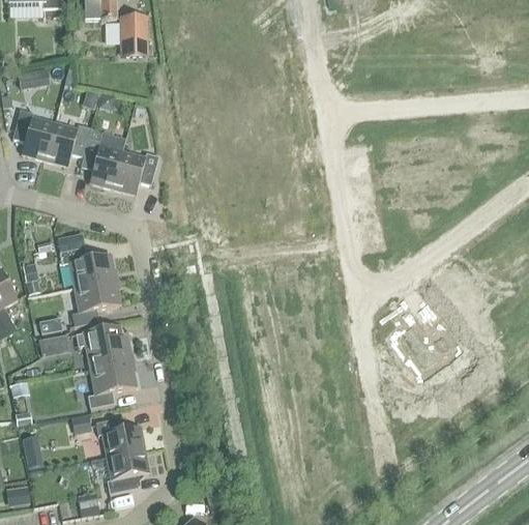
[(61,9),(62,9),(61,0),(10,0),(10,4),(42,3),(42,16),(61,16),(61,9)]
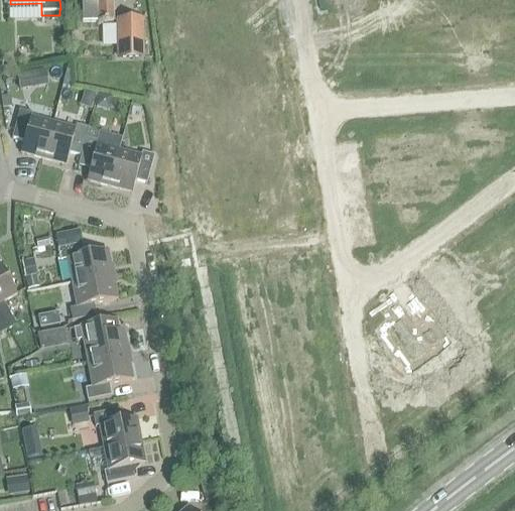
[(83,19),(113,18),(113,17),(112,0),(82,0),(83,19)]
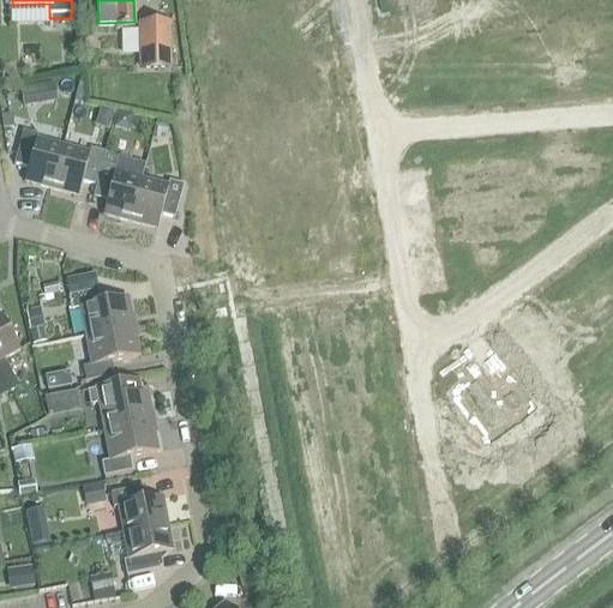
[(173,18),(139,19),(140,66),(174,65),(173,18)]
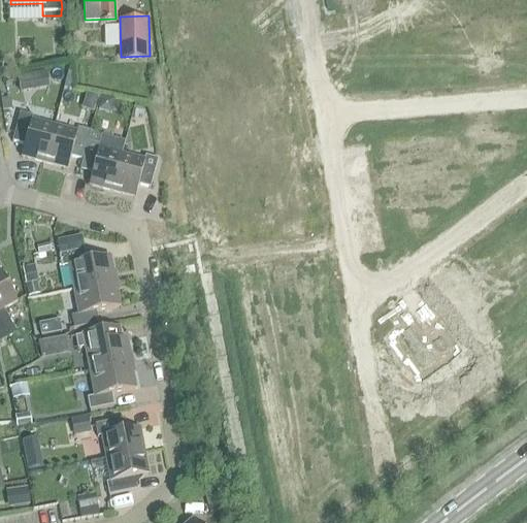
[(32,70),(18,72),(20,89),(34,86),(32,70)]
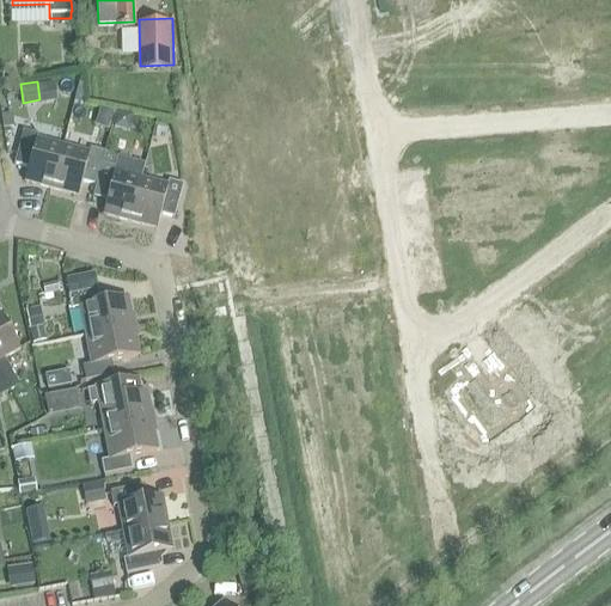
[(52,184),(62,142),(36,135),(37,130),(23,126),(13,160),(28,164),(24,177),(52,184)]
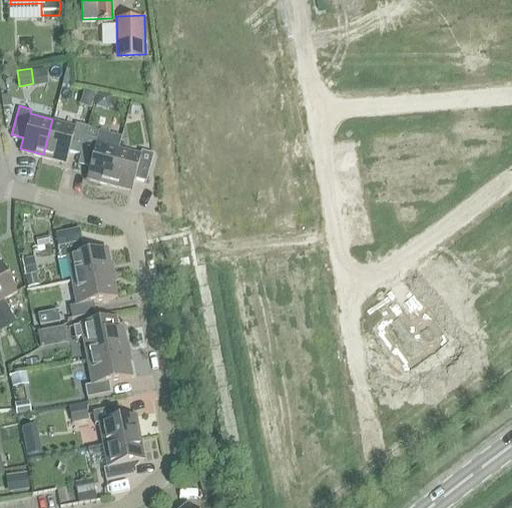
[(68,148),(79,151),(80,151),(85,133),(87,123),(75,120),(74,124),(52,119),(43,154),(65,160),(68,148)]
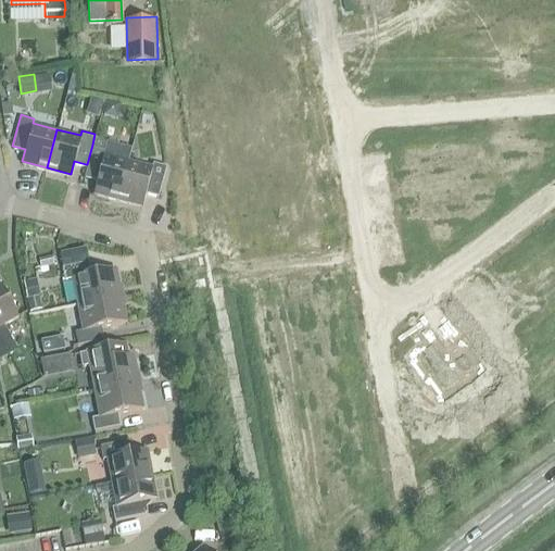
[(93,191),(117,198),(127,159),(130,146),(105,139),(103,148),(92,145),(87,164),(86,164),(84,175),(97,178),(93,191)]
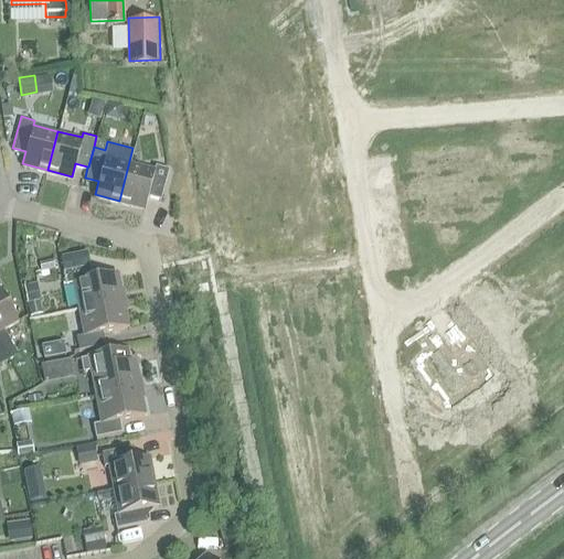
[(153,168),(129,161),(119,201),(144,207),(147,194),(160,197),(169,167),(155,163),(153,168)]
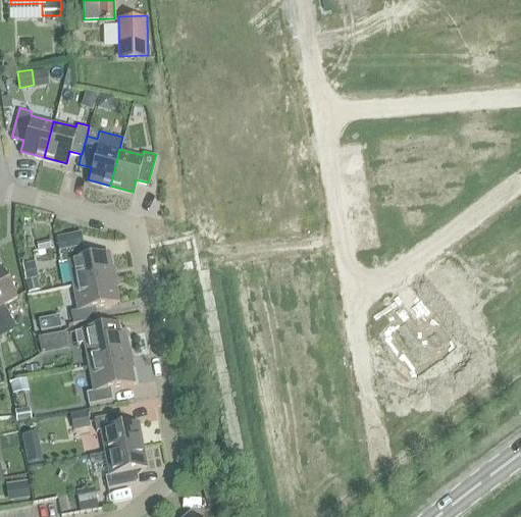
[(72,282),(113,274),(108,250),(85,255),(83,243),(58,248),(60,260),(67,259),(72,282)]
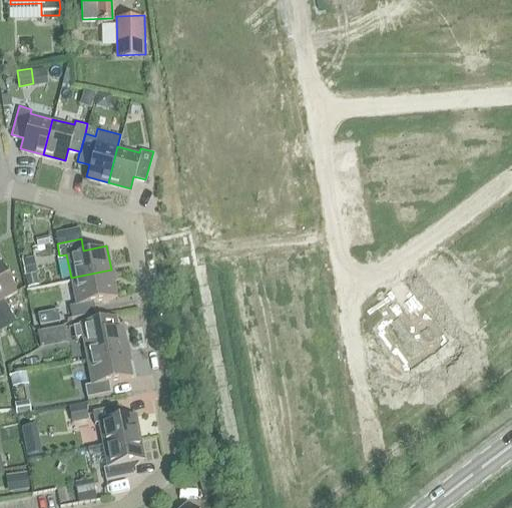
[(0,310),(8,324),(16,320),(3,297),(16,290),(0,261),(0,310)]
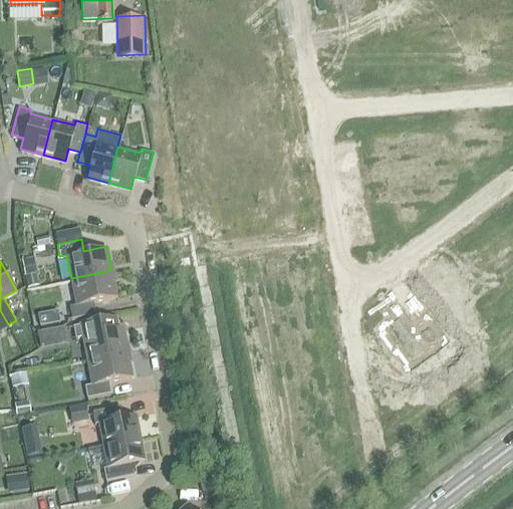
[(35,266),(23,269),(26,282),(38,280),(35,266)]
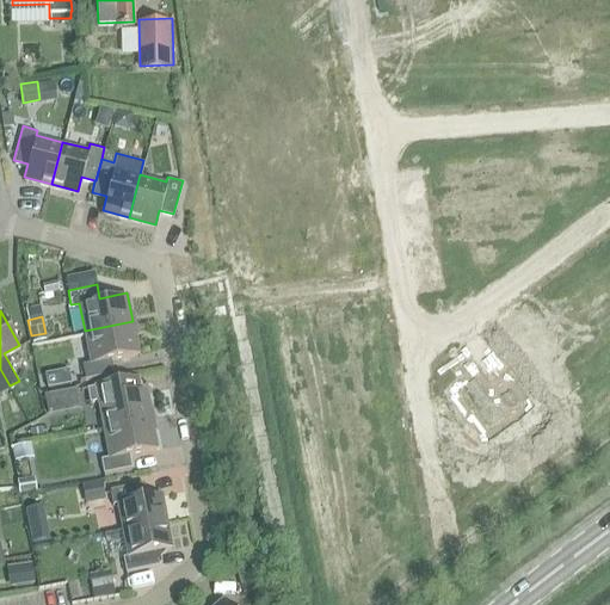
[(139,351),(133,321),(85,331),(91,359),(82,362),(85,376),(114,370),(111,356),(139,351)]
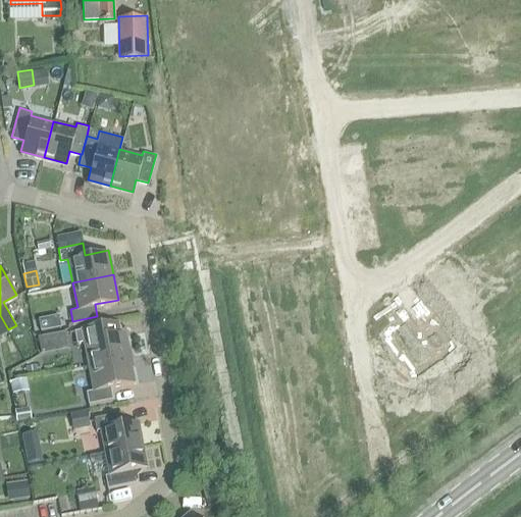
[(394,317),(384,325),(394,338),(391,339),(401,353),(404,351),(415,366),(435,351),(436,353),(452,341),(436,319),(424,329),(418,321),(416,322),(404,306),(393,315),(394,317)]
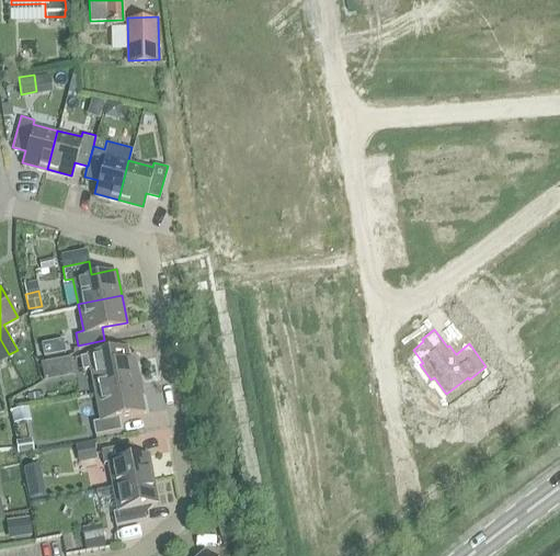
[(127,344),(105,349),(79,353),(82,366),(90,365),(95,392),(139,383),(134,356),(130,358),(127,344)]
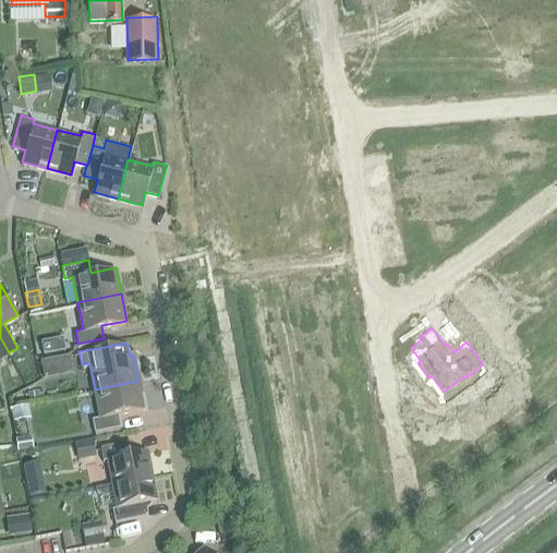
[(58,355),(40,358),(44,376),(61,373),(58,355)]
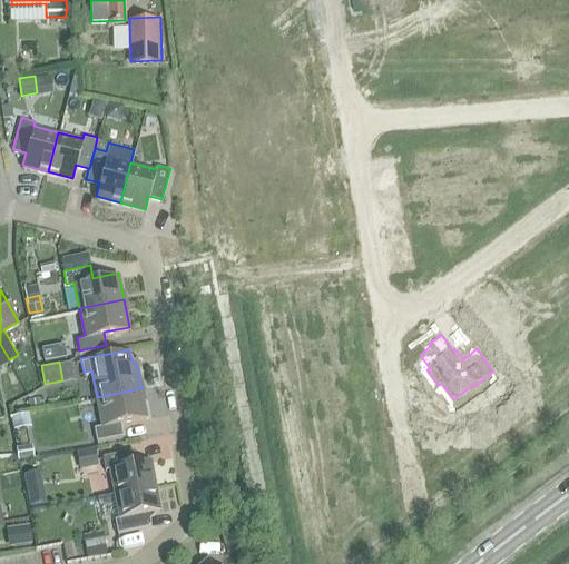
[(146,415),(141,388),(97,397),(101,423),(94,425),(96,438),(123,433),(120,421),(146,415)]
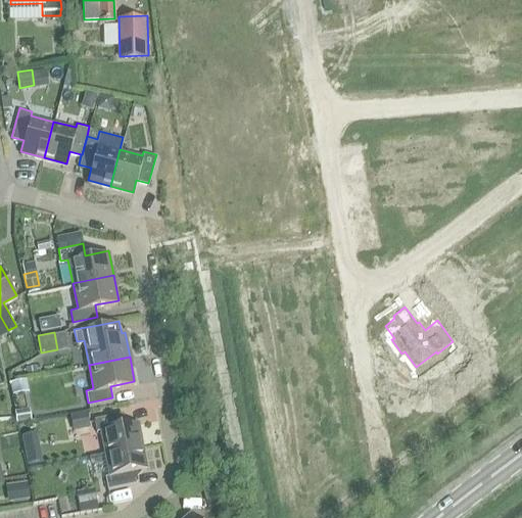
[(27,377),(10,379),(11,392),(29,389),(27,377)]
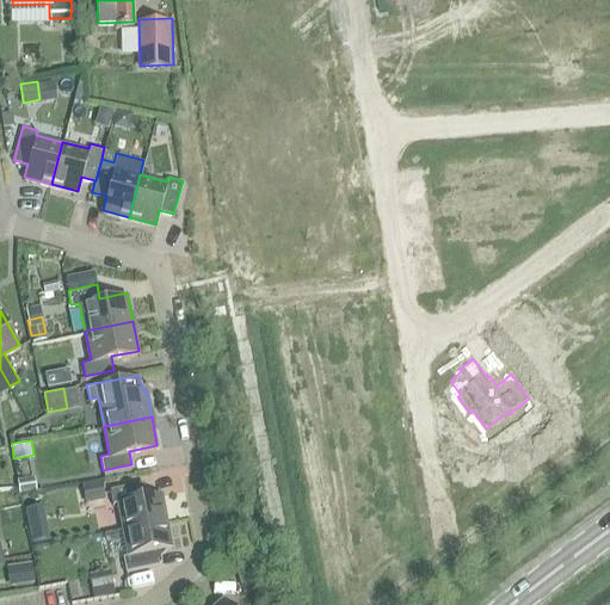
[(35,474),(17,476),(18,489),(36,487),(35,474)]
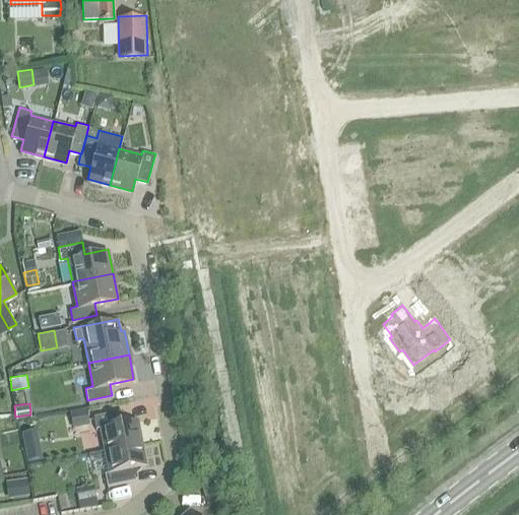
[(89,422),(86,406),(70,409),(73,425),(89,422)]
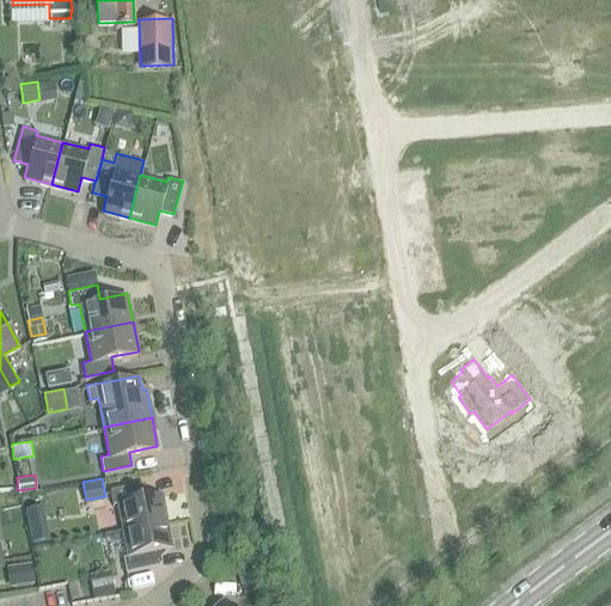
[(123,527),(166,519),(162,493),(147,495),(144,481),(110,487),(112,502),(117,501),(123,527)]
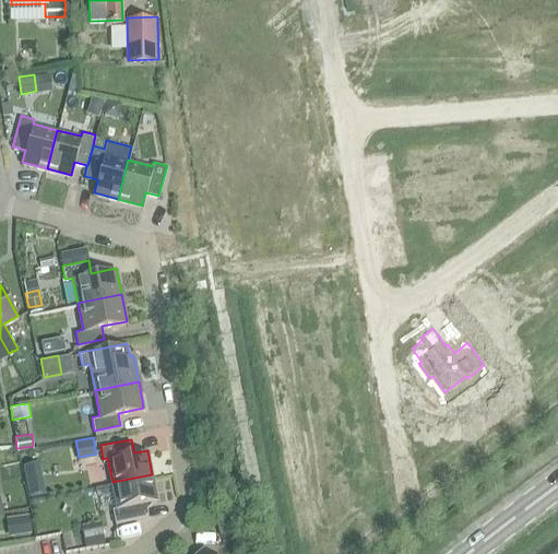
[(46,459),(31,461),(35,492),(50,490),(46,459)]
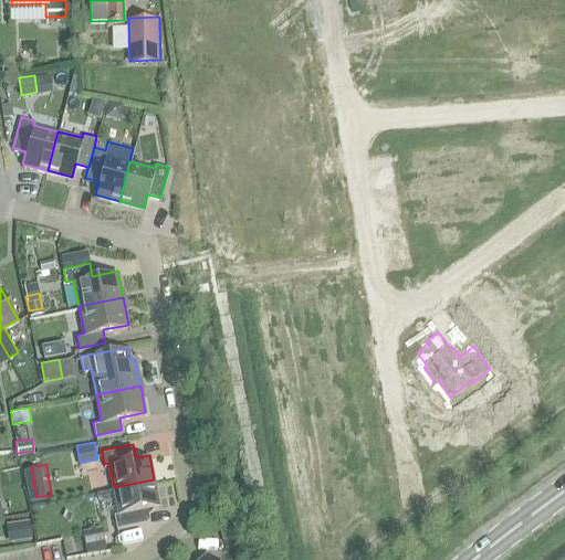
[(158,505),(154,479),(114,487),(118,511),(113,513),(116,527),(148,520),(145,507),(158,505)]
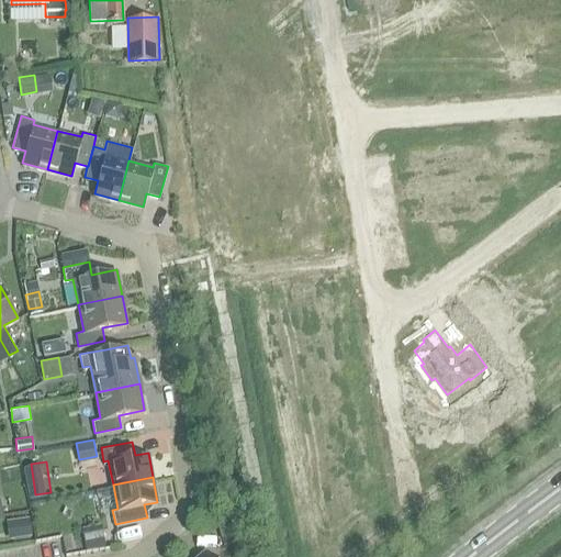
[(12,516),(14,535),(20,535),(32,533),(29,513),(18,515),(12,516)]
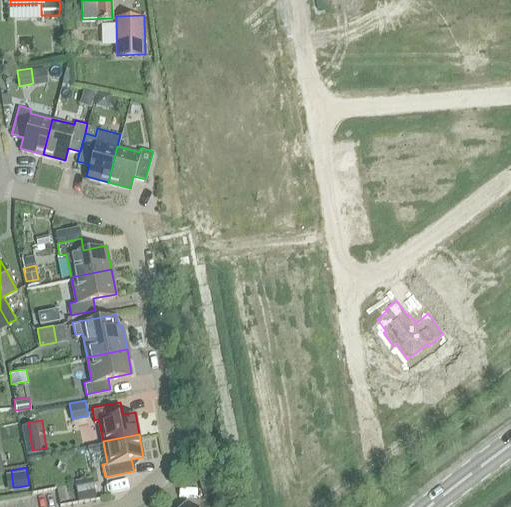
[(91,475),(74,478),(77,490),(93,487),(91,475)]
